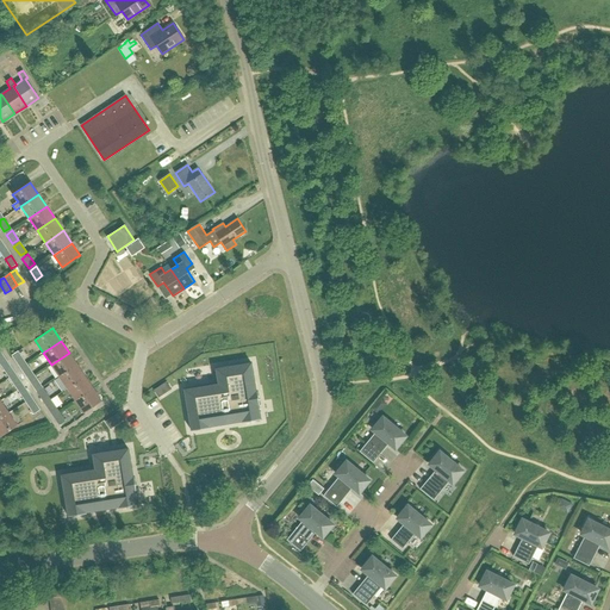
[(18,365),(24,361),(18,352),(12,355),(18,365)]
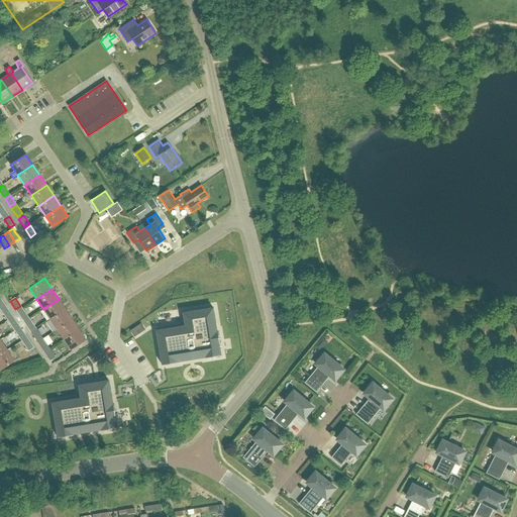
[(50,319),(65,309),(59,299),(43,309),(50,319)]
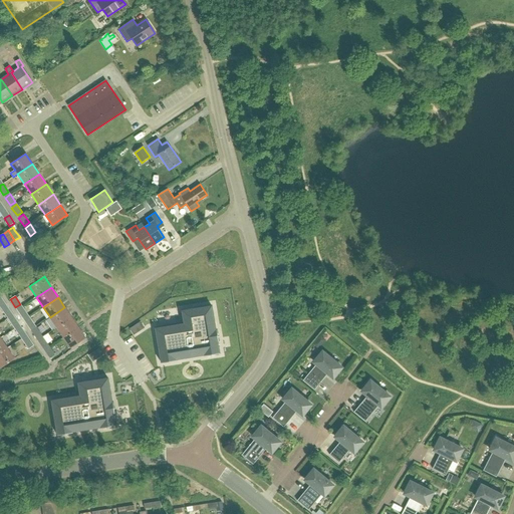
[(22,317),(27,314),(22,306),(17,309),(22,317)]
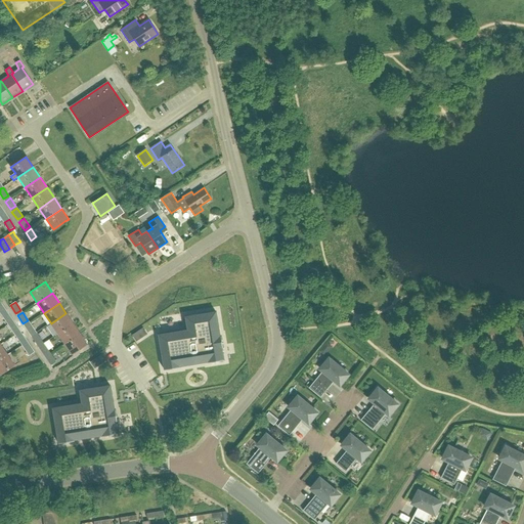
[(187,330),(159,335),(165,370),(180,367),(180,366),(208,362),(208,363),(224,360),(222,348),(223,348),(221,336),(220,337),(216,312),(185,316),(187,330)]
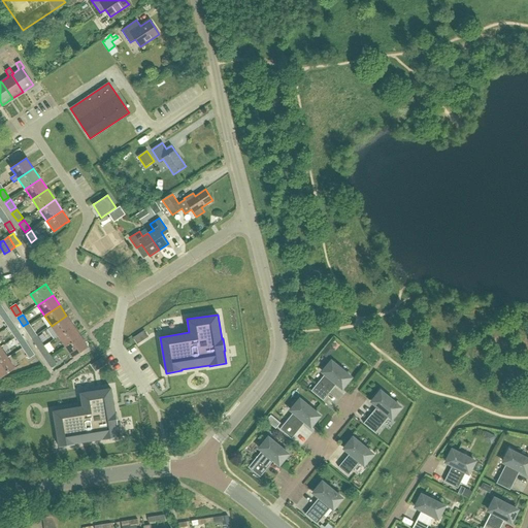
[(8,327),(13,324),(8,316),(2,319),(8,327)]
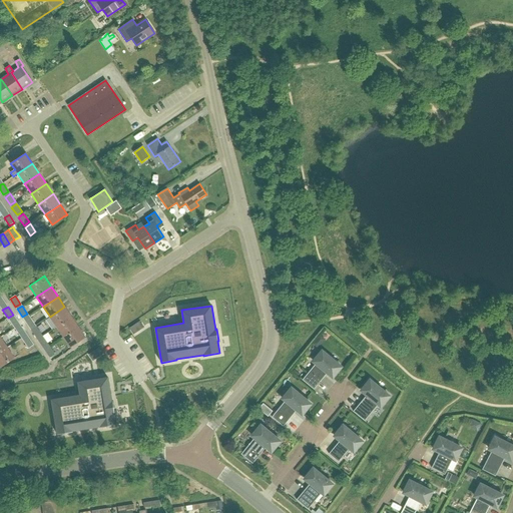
[(56,327),(71,317),(64,307),(50,317),(56,327)]
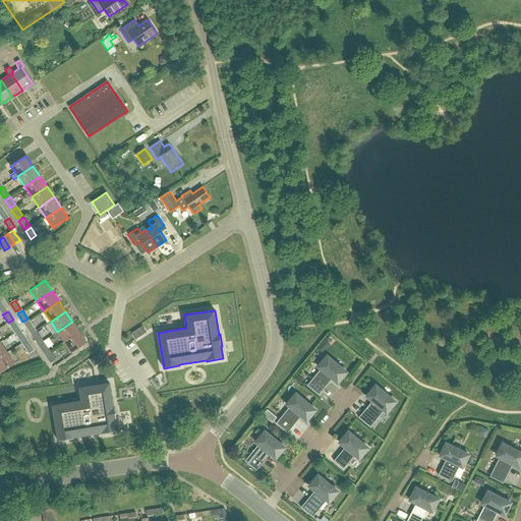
[(30,333),(35,329),(30,321),(23,325),(30,333)]
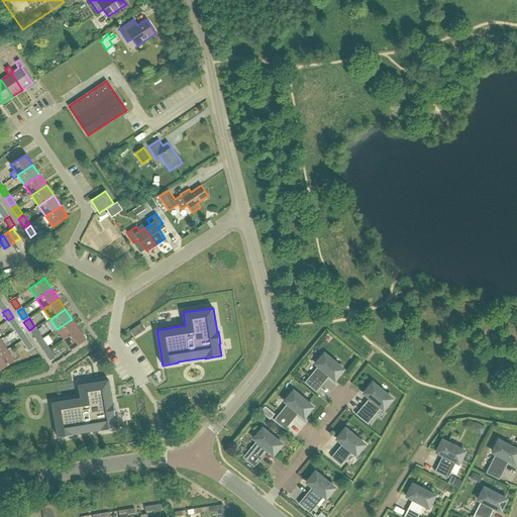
[(15,330),(20,327),(14,319),(9,322),(15,330)]
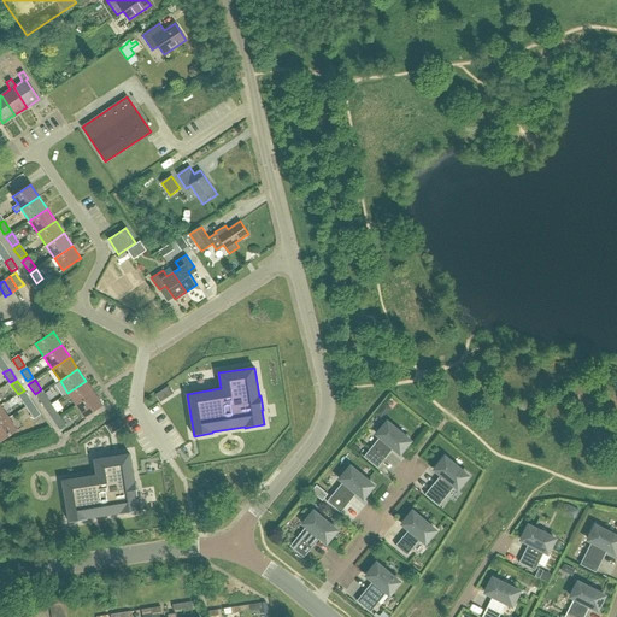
[(76,405),(94,393),(86,381),(68,393),(76,405)]
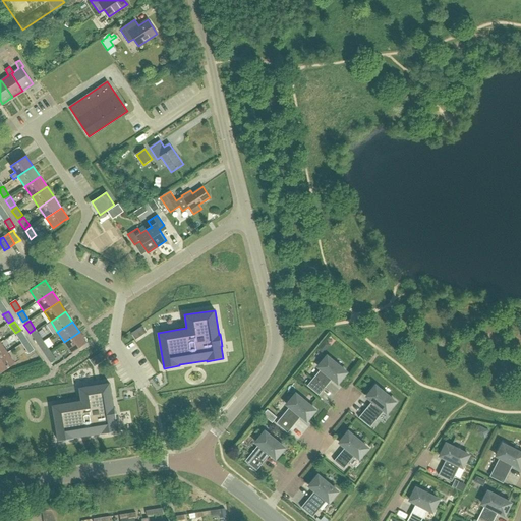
[(137,330),(132,334),(135,339),(140,335),(137,330)]
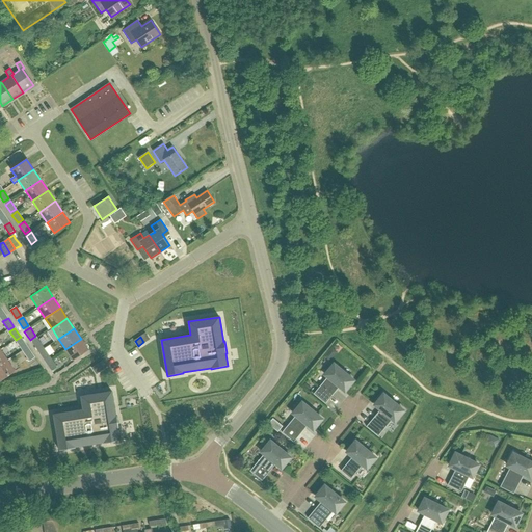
[(37,350),(43,346),(37,338),(31,342),(37,350)]
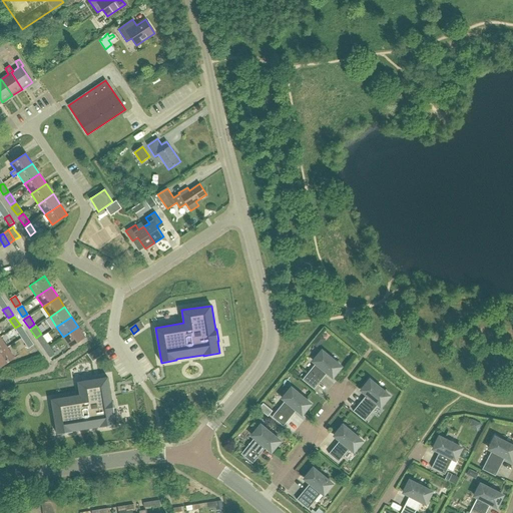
[(21,338),(27,335),(21,327),(16,330),(21,338)]
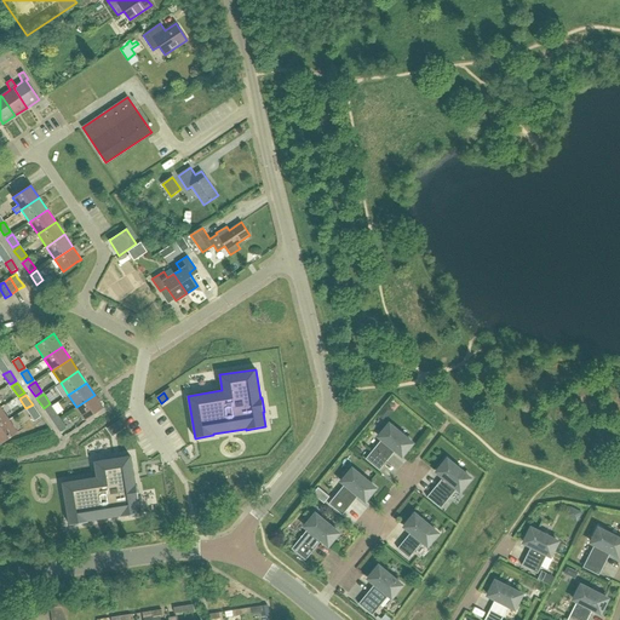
[(95,395),(76,407),(85,420),(103,408),(95,395)]
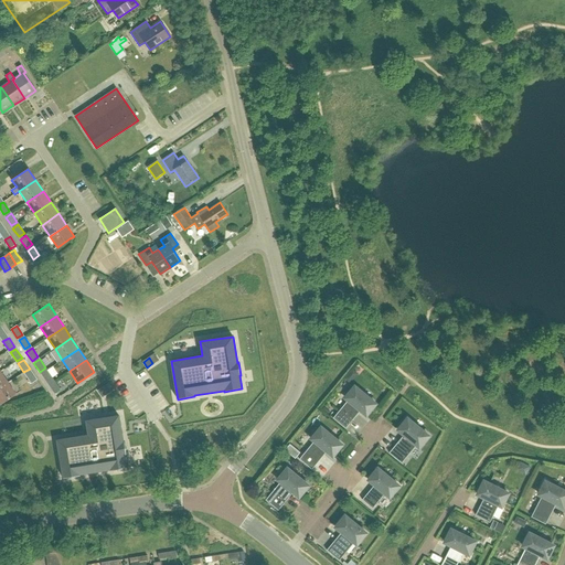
[(48,383),(53,379),(46,370),(41,374),(48,383)]
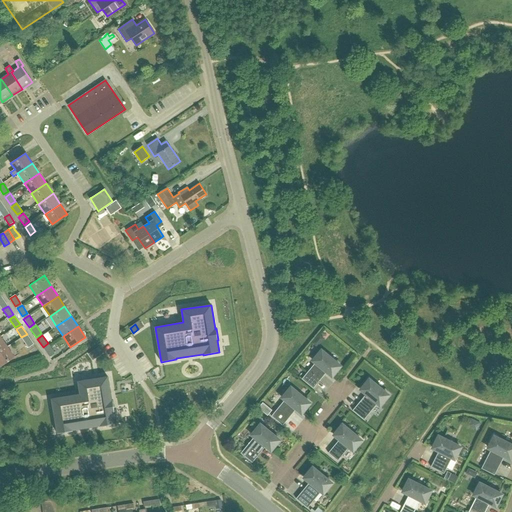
[(28,347),(33,344),(28,336),(23,340),(28,347)]
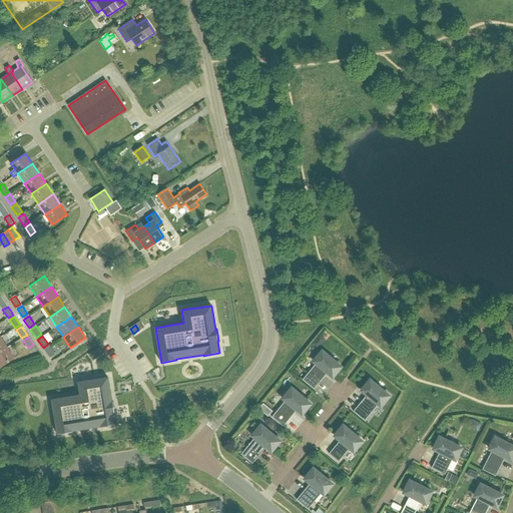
[(49,358),(55,354),(49,346),(44,350),(49,358)]
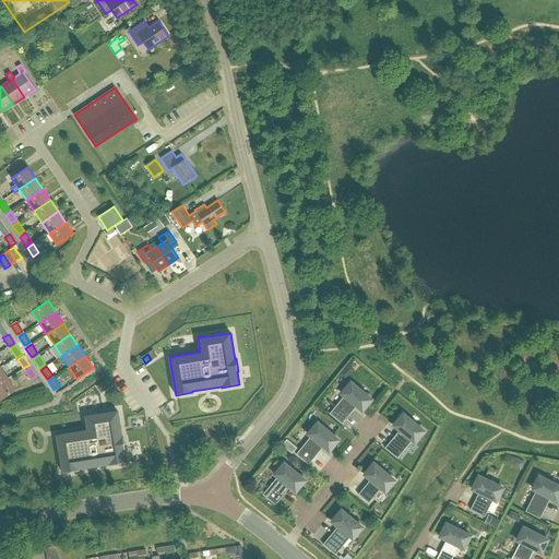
[(8,378),(0,383),(0,400),(16,390),(8,378)]
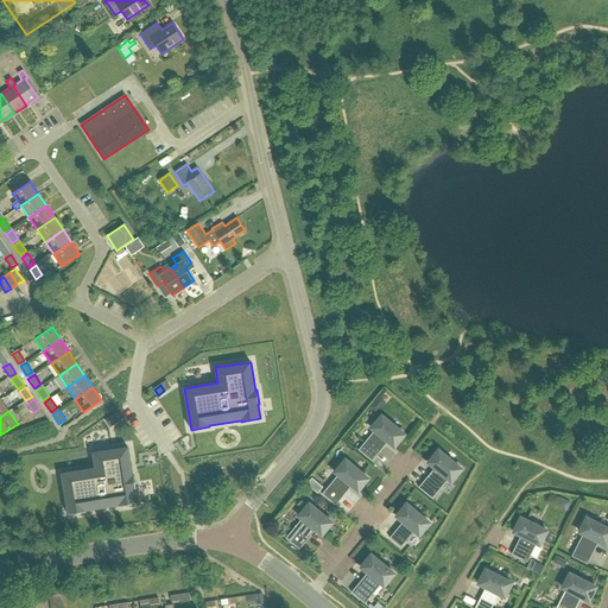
[(115,423),(121,418),(118,412),(112,417),(115,423)]
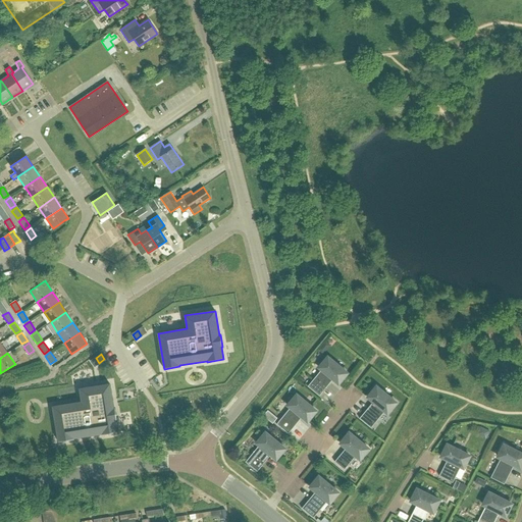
[(338,384),(347,373),(327,357),(318,368),(321,370),(307,386),(319,397),(332,379),(338,384)]
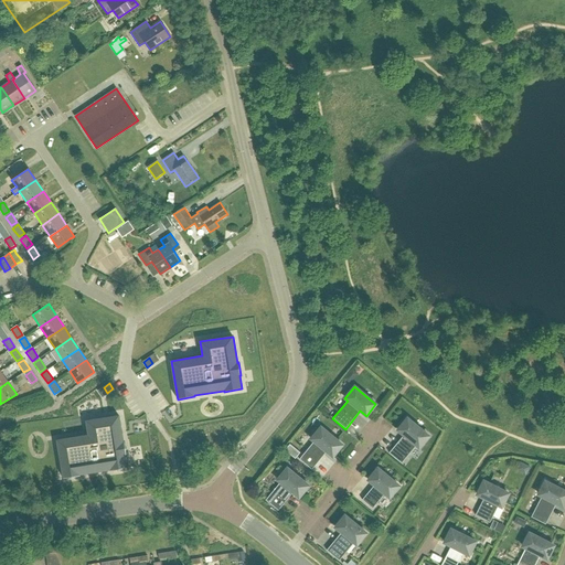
[(88,435),(57,440),(63,479),(81,476),(81,475),(110,470),(110,471),(127,468),(125,455),(127,455),(125,441),(124,443),(119,415),(86,420),(88,435)]
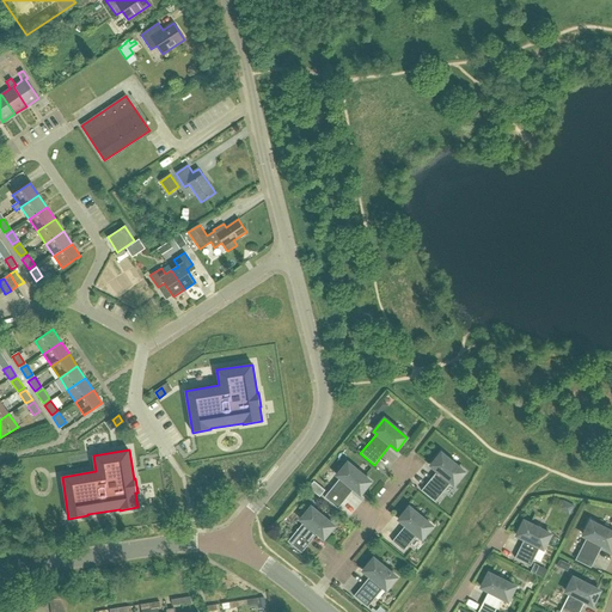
[(453,485),(464,472),(441,453),(430,466),(436,471),(421,491),(434,502),(451,483),(453,485)]
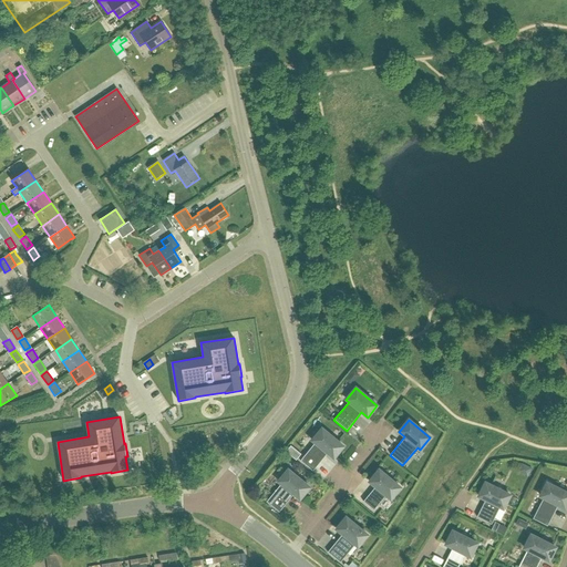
[(333,459),(343,446),(321,430),(312,441),(315,443),(300,461),(312,472),(328,453),(333,459)]
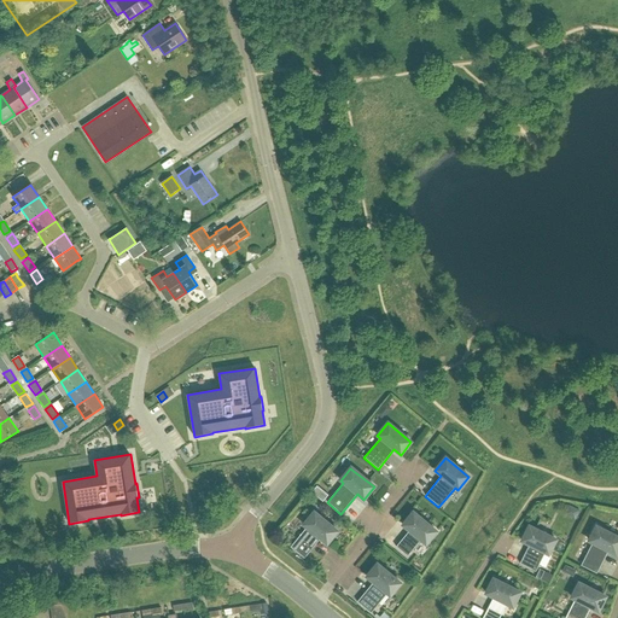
[(312,493),(322,502),(328,495),(318,487),(312,493)]
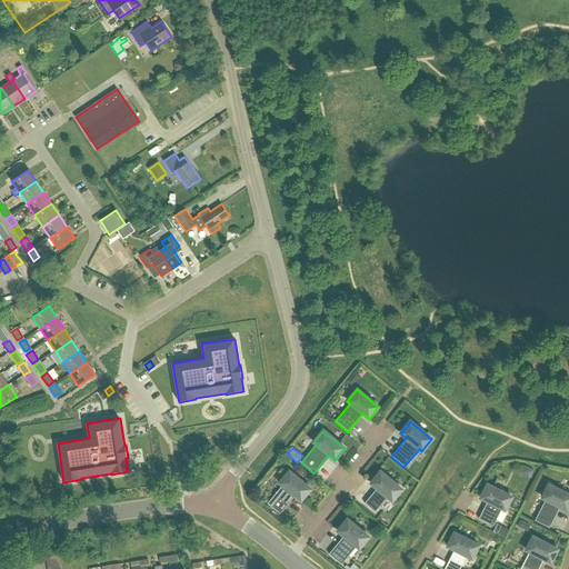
[(300,501),(310,489),(289,472),(279,483),(282,486),(267,503),(280,515),(295,496),(300,501)]
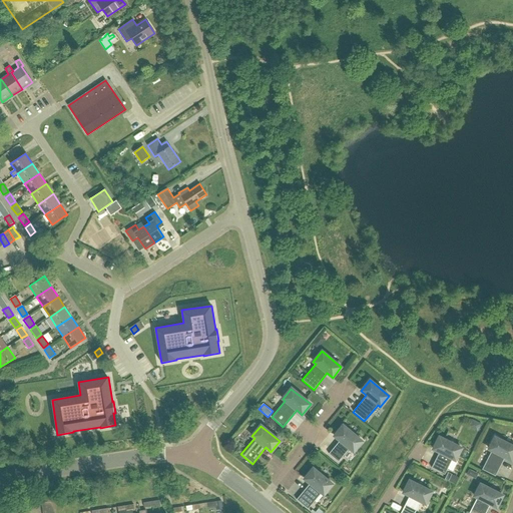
[(353,452),(362,442),(343,426),(334,436),(340,441),(329,454),(338,462),(349,449),(353,452)]
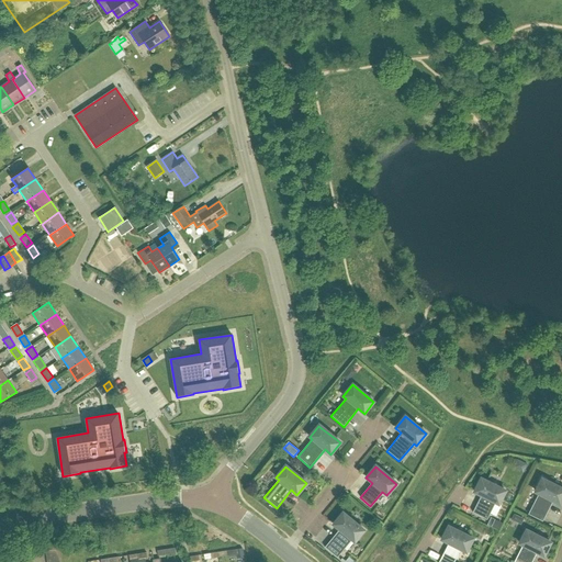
[(498,505),(505,491),(481,479),(474,492),(481,495),(472,513),(486,520),(495,503),(498,505)]
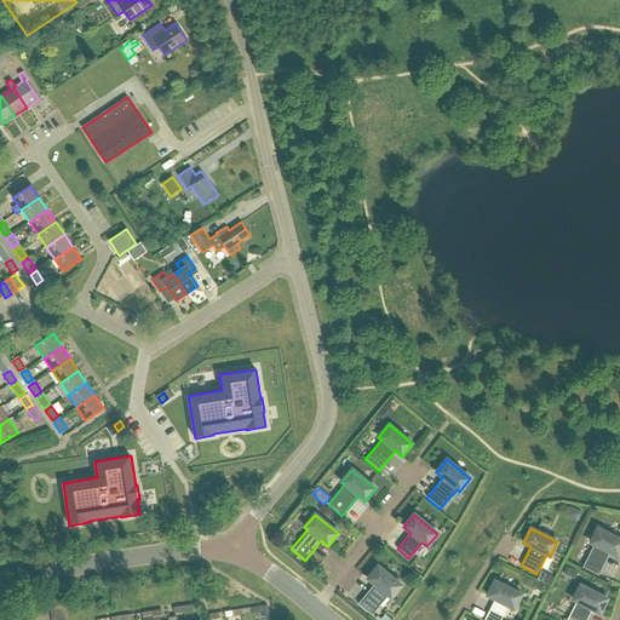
[(618,557),(619,551),(619,539),(598,528),(590,543),(593,545),(583,568),(598,575),(610,554),(618,557)]
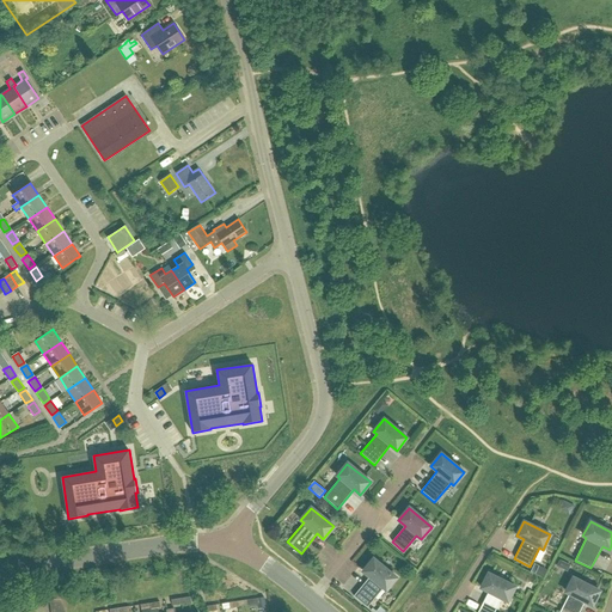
[(386,591),(396,577),(373,560),(362,571),(369,577),(354,597),(367,607),(383,588),(386,591)]
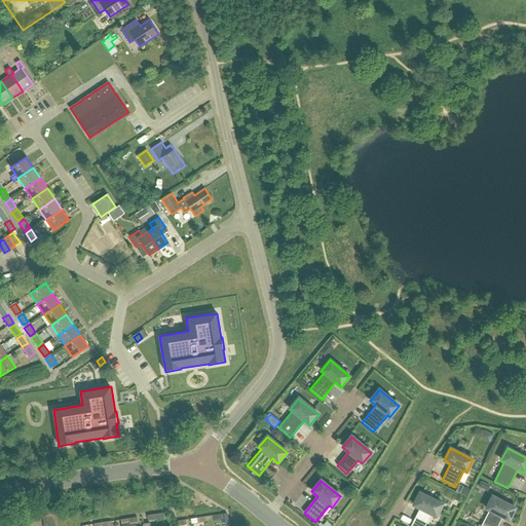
[(436,517),(443,504),(419,493),(413,505),(419,509),(410,525),(424,525),(430,515),(436,517)]
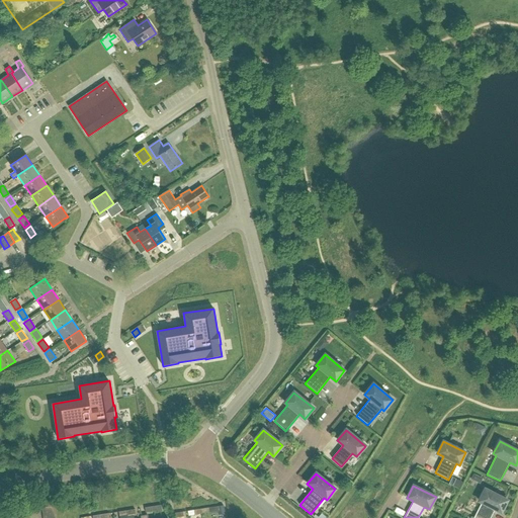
[(501,513),(507,501),(485,489),(479,501),(482,503),(473,517),(490,517),(495,510),(501,513)]
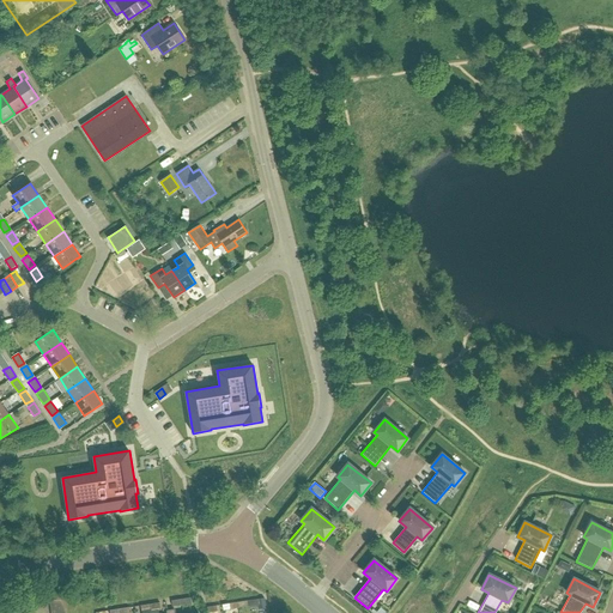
[(150,604),(151,610),(151,612),(159,612),(159,608),(161,608),(159,602),(150,604)]
